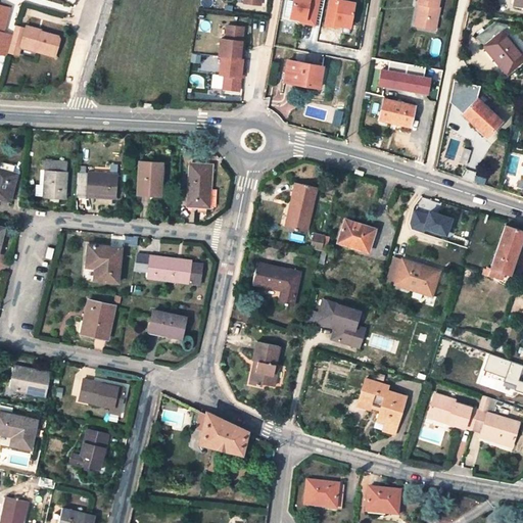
[(292,0),(288,19),(316,27),(320,0),(292,0)]
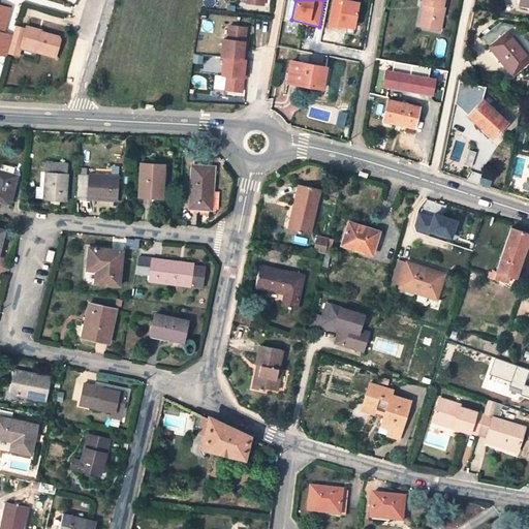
[(332,0),(328,26),(353,32),(360,2),(350,0),(332,0)]
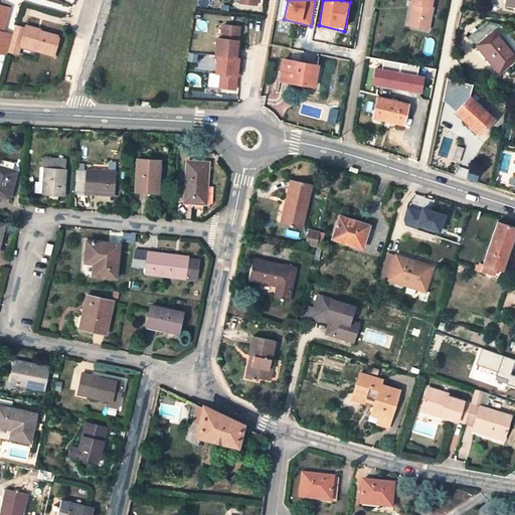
[(432,0),(410,0),(410,4),(411,4),(414,5),(410,27),(427,30),(433,8),(431,8),(432,0)]
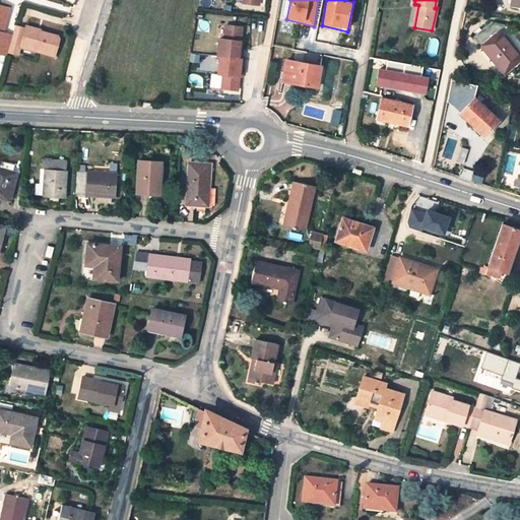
[(7,52),(11,37),(2,34),(9,9),(0,6),(0,56),(6,58),(7,52)]
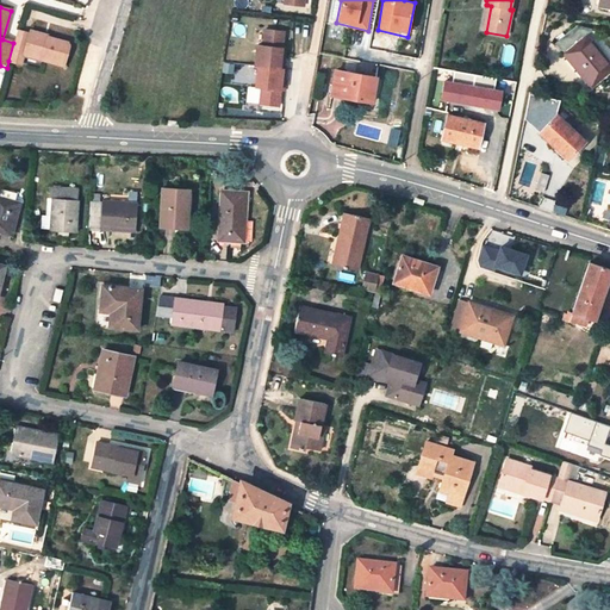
[(609,82),(609,66),(586,35),(592,30),(577,25),(554,44),(593,95),(609,82)]
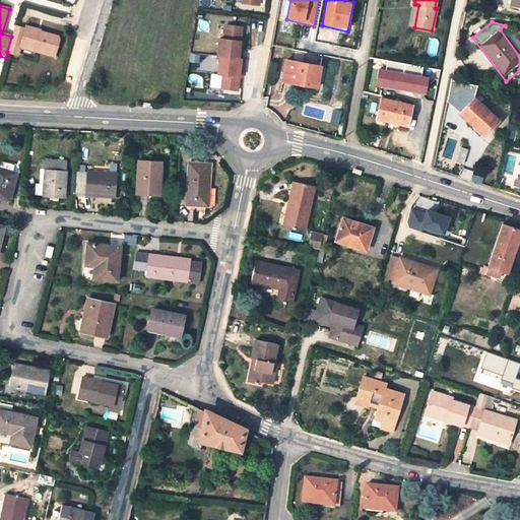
[(241,27),(224,25),(223,40),(218,40),(216,57),(218,58),(216,75),(221,76),(219,90),(236,92),(238,78),(239,69),(241,69),(242,61),(240,60),(241,51),(239,51),(240,42),(241,27)]
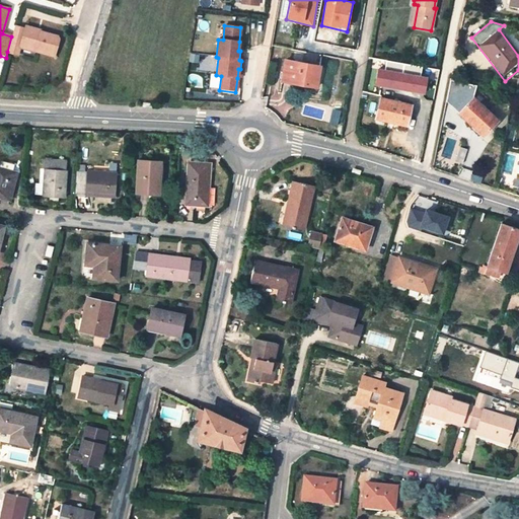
[(11,36),(7,52),(17,55),(20,45),(35,49),(34,51),(54,56),(59,39),(57,38),(41,32),(41,31),(24,26),(24,29),(14,26),(11,36)]
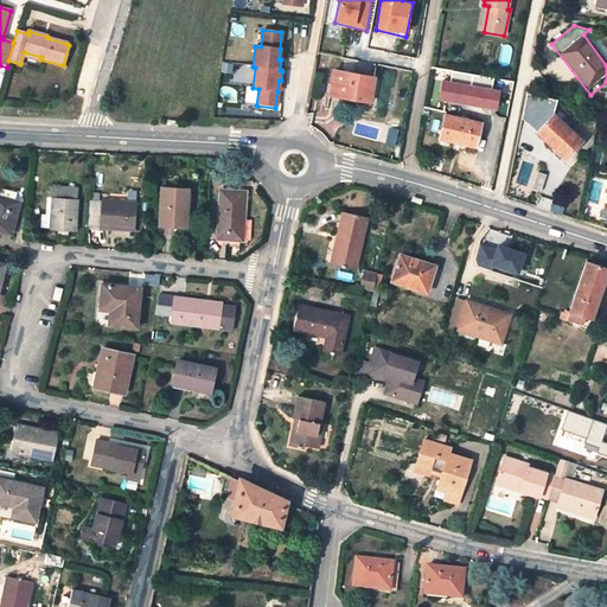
[(473,83),(474,74),(453,69),(451,78),(473,83)]
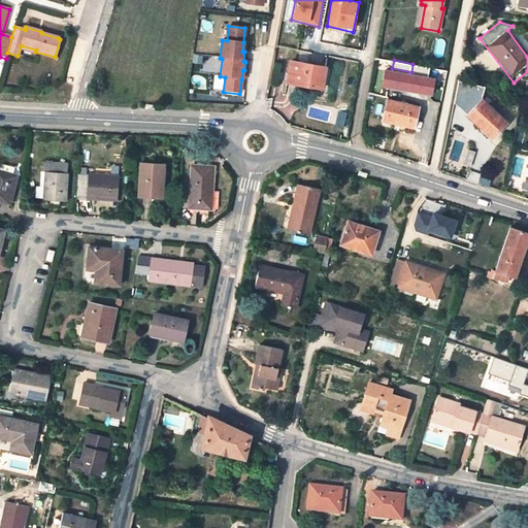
[(323,88),(326,67),(290,61),(287,81),(323,88)]
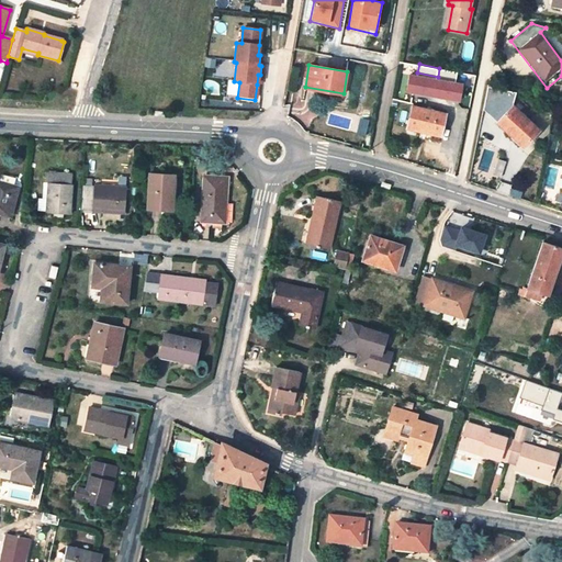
[(412,72),(407,90),(435,96),(439,78),(412,72)]
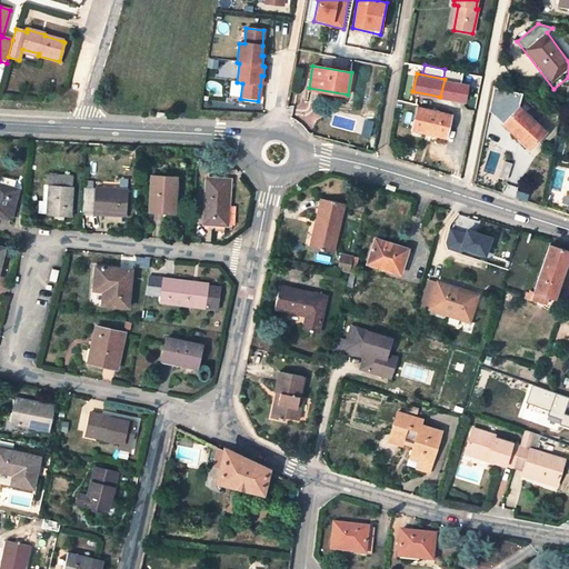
[(466,77),(461,105),(470,106),(476,79),(466,77)]
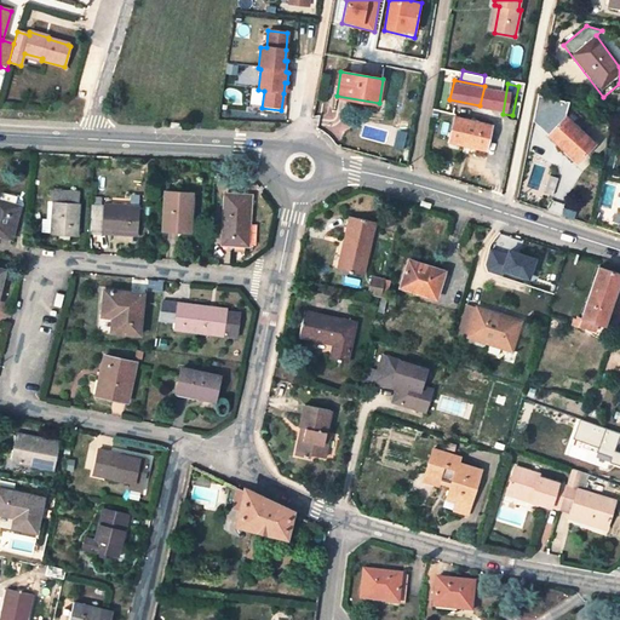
[(535,130),(547,137),(562,121),(540,104),(535,130)]
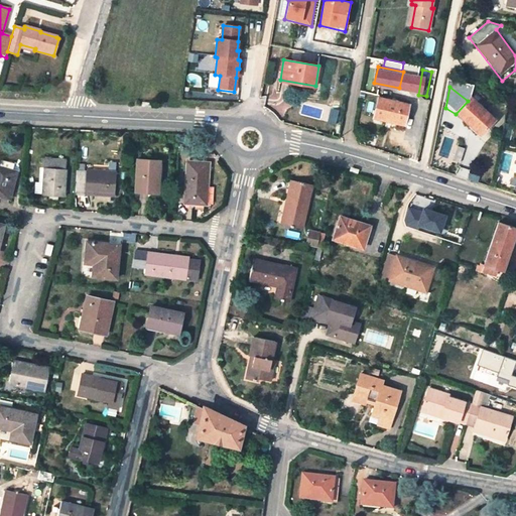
[(379,98),(373,118),(383,121),(384,117),(393,120),(393,123),(403,125),(408,105),(379,98)]
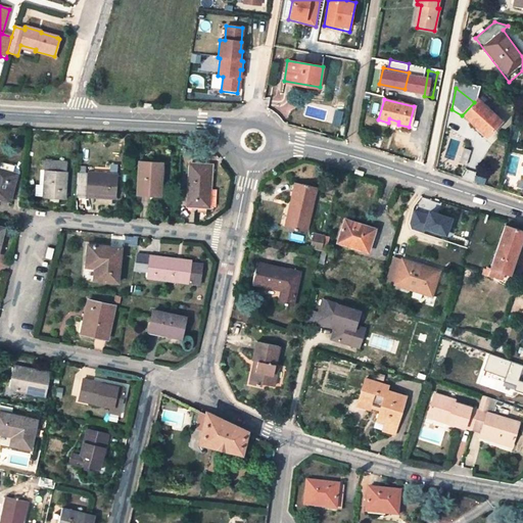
[(462,115),(490,147),(505,131),(477,99),(474,102),(462,115)]
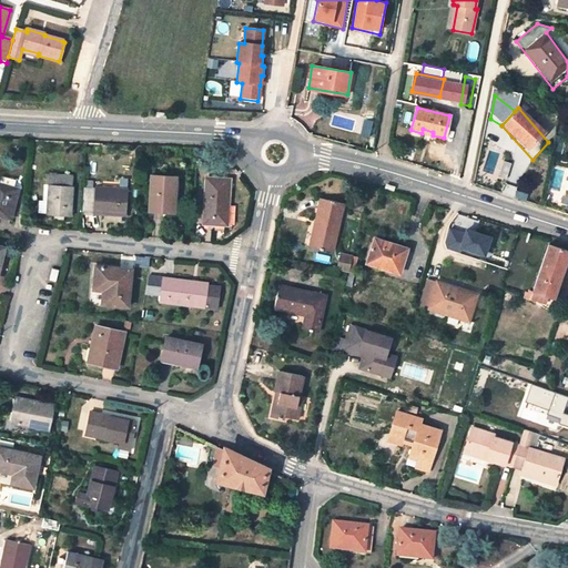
[(46,217),(54,219),(63,220),(70,220),(73,180),(46,176),(44,189),(48,189),(46,217)]
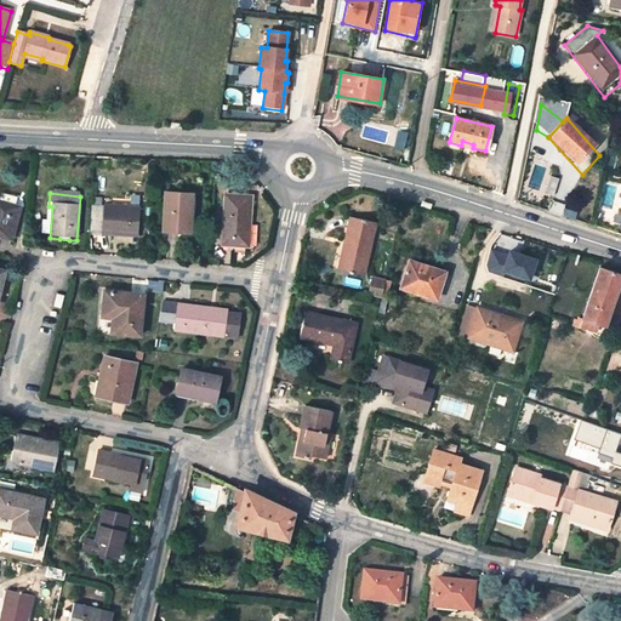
[(193,200),(166,198),(163,238),(189,239),(193,200)]
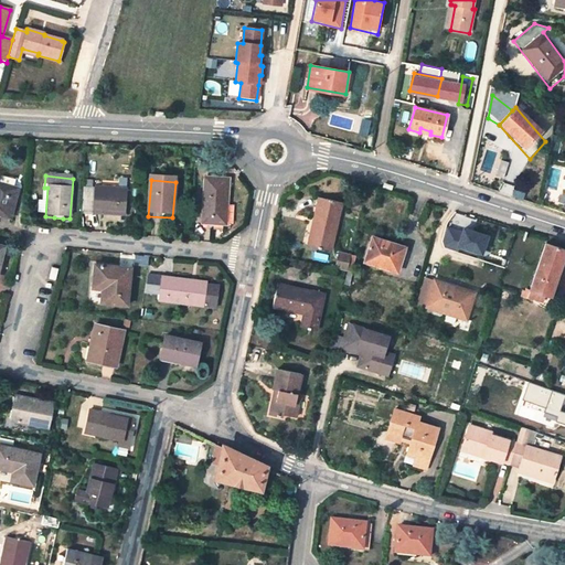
[(231,185),(206,183),(203,230),(226,231),(231,185)]
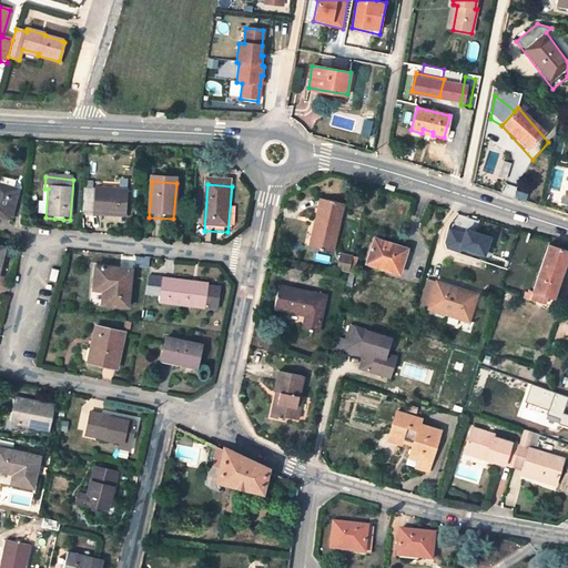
[(0,186),(0,220),(3,221),(10,190),(6,189),(0,186)]
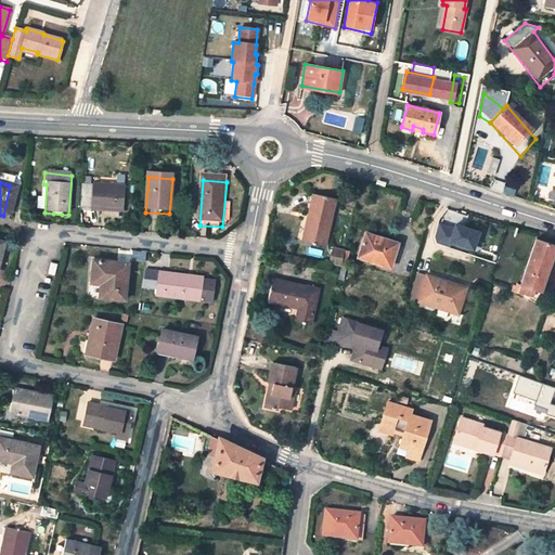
[(90,188),(81,186),(80,211),(88,213),(88,215),(101,216),(101,214),(121,215),(125,189),(90,186),(90,188)]
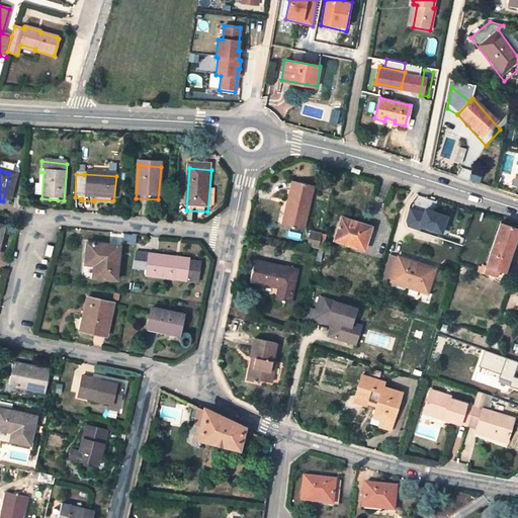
[(314,186),(291,181),(289,191),(292,192),(289,207),(286,206),(282,226),(303,231),(314,186)]
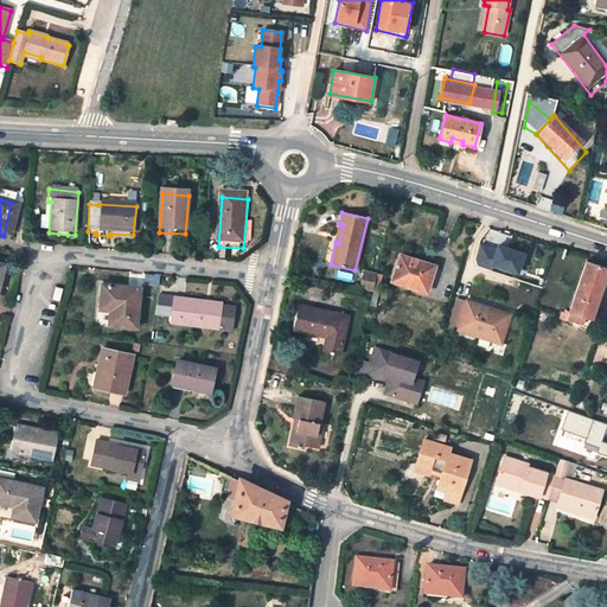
[(496,248),(479,242),(475,259),(481,266),(521,276),(526,253),(498,243),(496,248)]
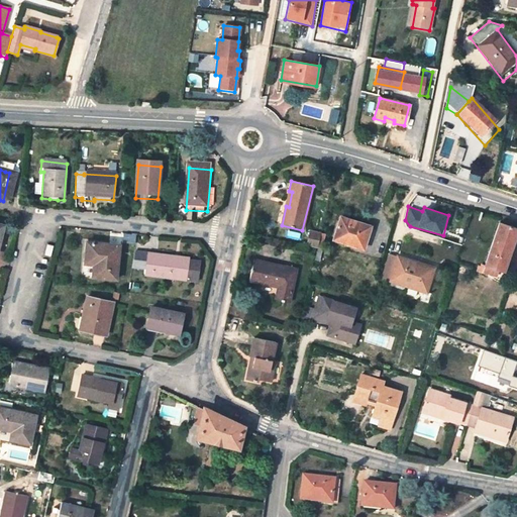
[(370,227),(340,217),(334,238),(353,244),(353,246),(364,249),(370,227)]
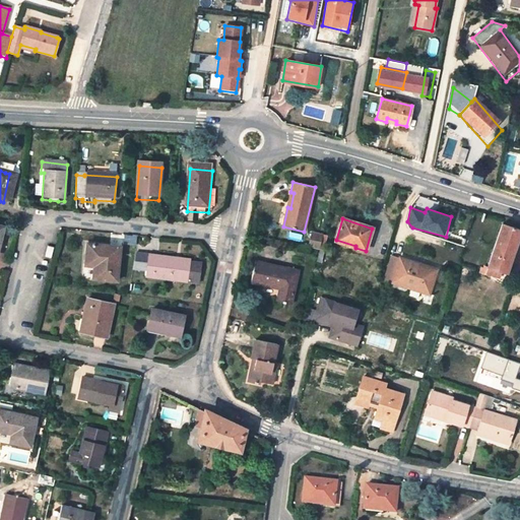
[(519,230),(502,223),(488,267),(500,271),(506,273),(519,232),(519,230)]
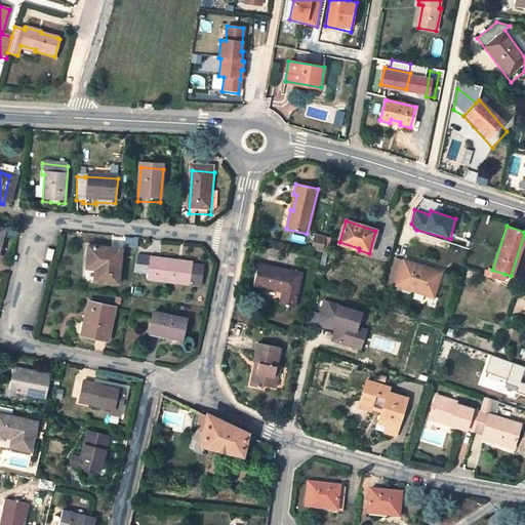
[(358,251),(359,250),(359,248),(339,242),(338,245),(358,251)]
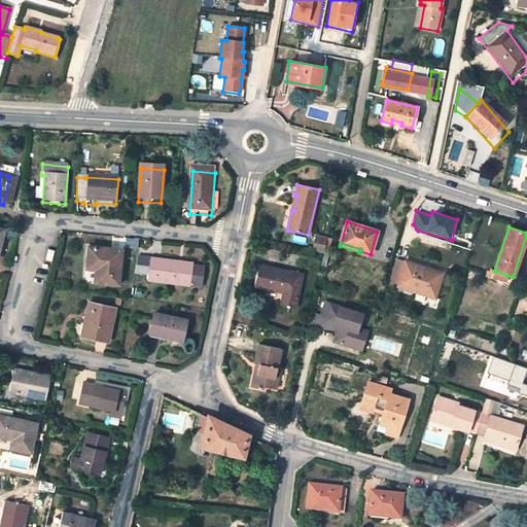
[(121,253),(89,250),(86,273),(95,274),(94,285),(117,287),(121,253)]
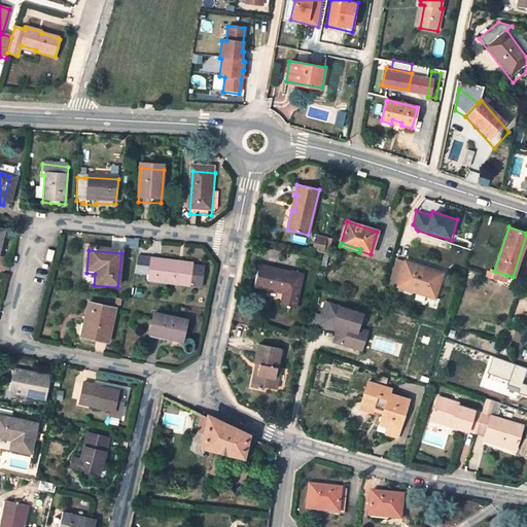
[(426,269),(397,259),(390,284),(416,292),(425,295),(434,299),(441,277),(424,272),(426,269)]
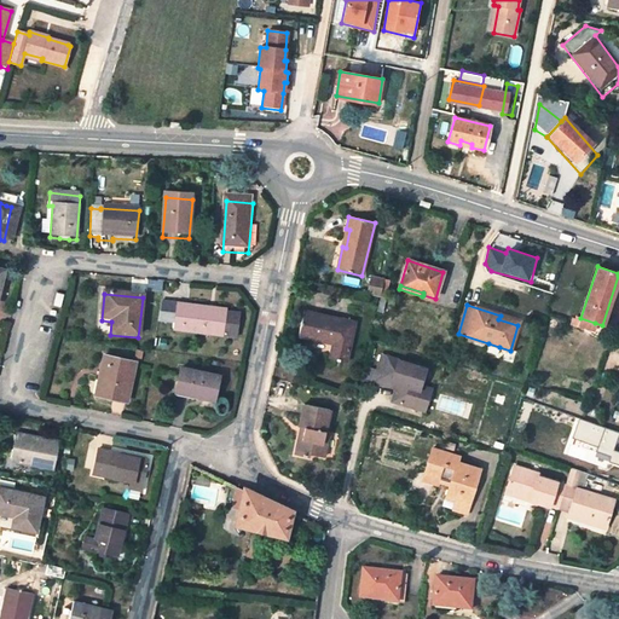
[(225,314),(175,308),(172,334),(235,342),(237,319),(224,317),(225,314)]
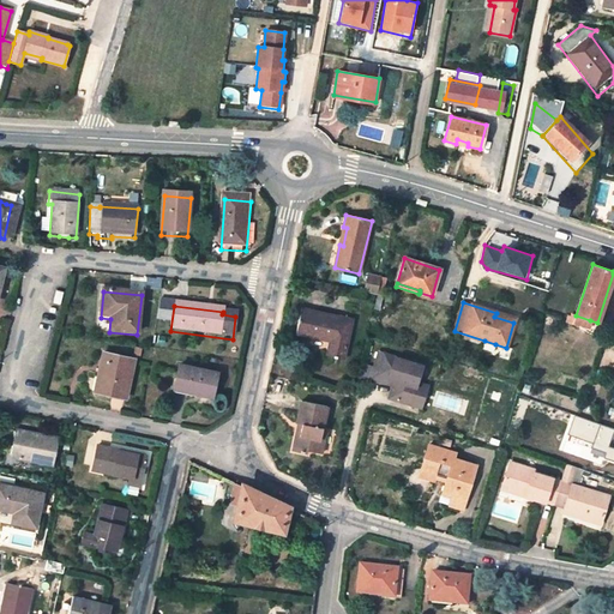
[(351,320),(301,308),(295,335),(330,342),(326,356),(343,360),(351,320)]
